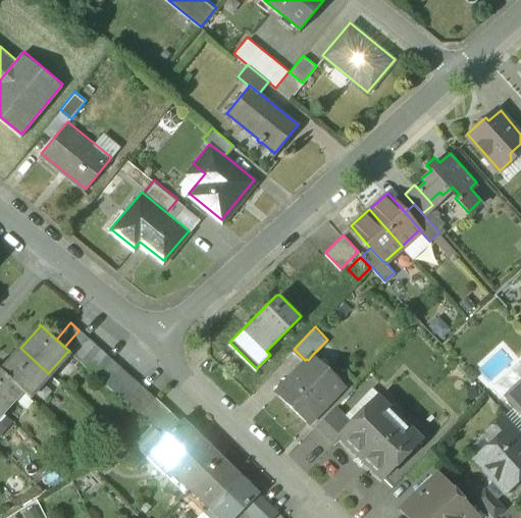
[(79,330),(64,347),(69,351),(72,354),(88,338),(79,330)]
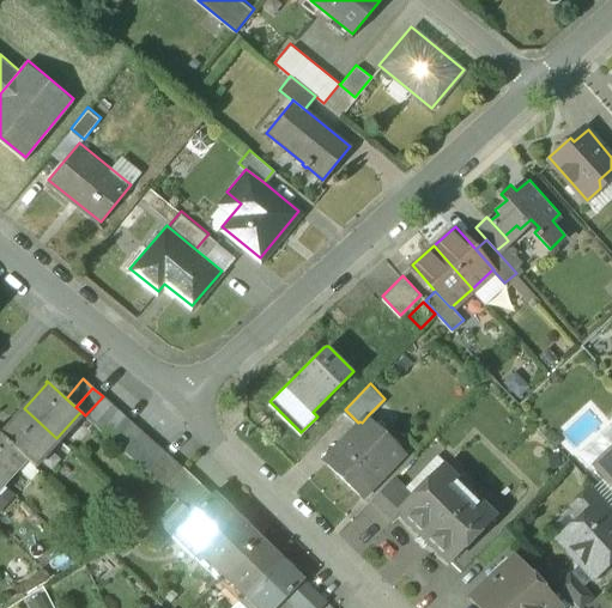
[(103,396),(85,415),(96,425),(113,405),(103,396)]
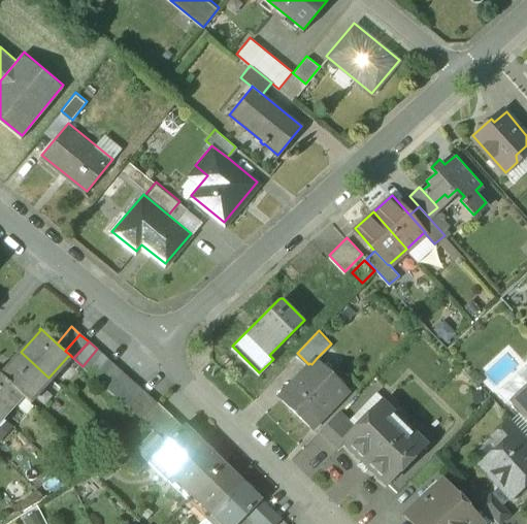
[(97,349),(83,366),(91,373),(105,356),(97,349)]
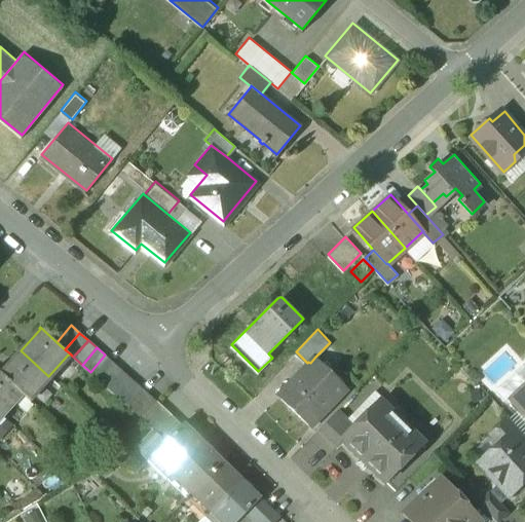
[(21,350),(1,373),(0,372),(0,373),(24,395),(30,400),(30,399),(29,398),(48,376),(21,350)]
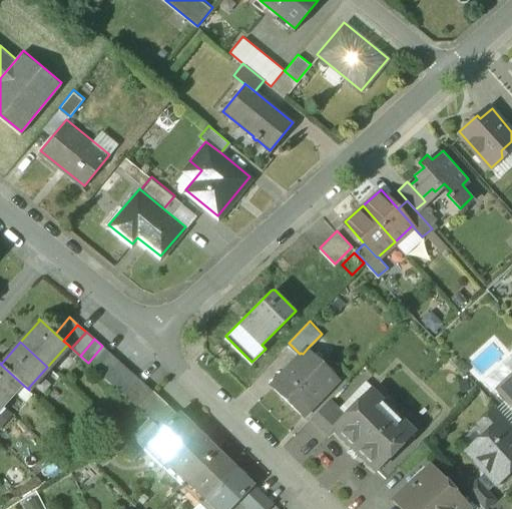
[(102,346),(88,363),(96,370),(110,354),(102,346)]
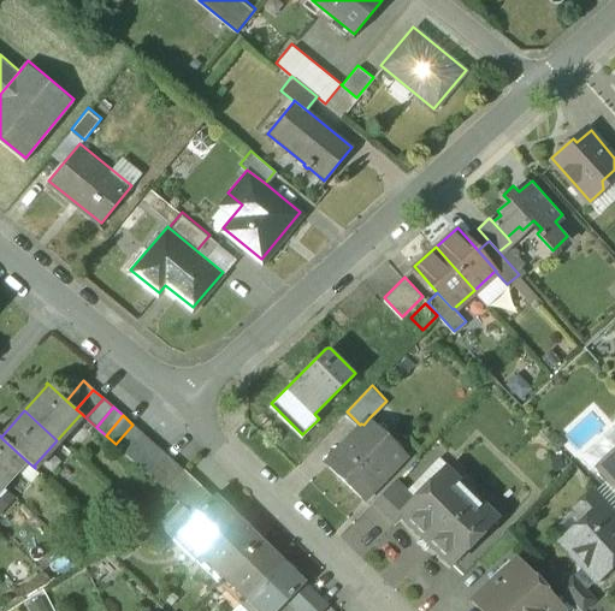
[(364,425),(327,461),(362,496),(404,452),(370,417),(364,425)]
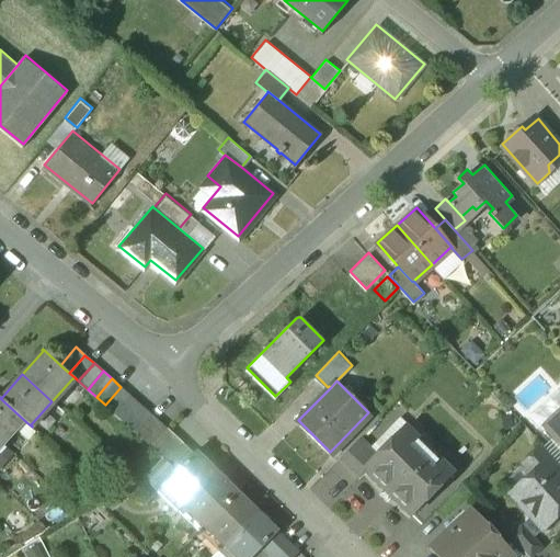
[(121,387),(105,405),(114,413),(129,395),(121,387)]
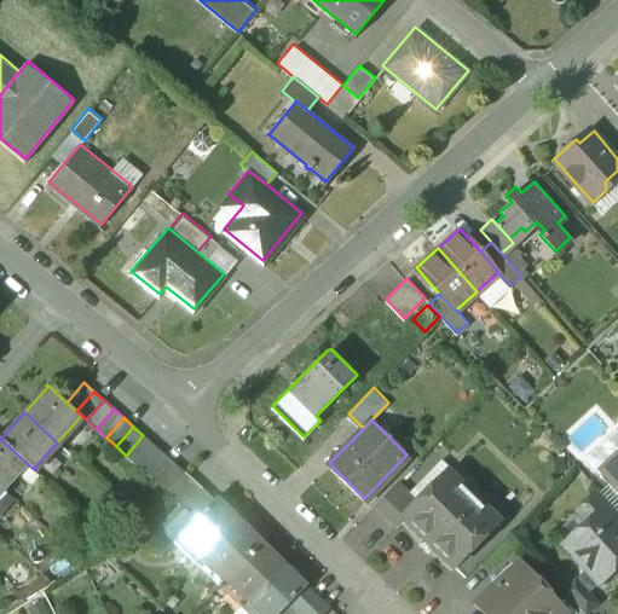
[(143,435),(126,456),(136,464),(152,444),(143,435)]
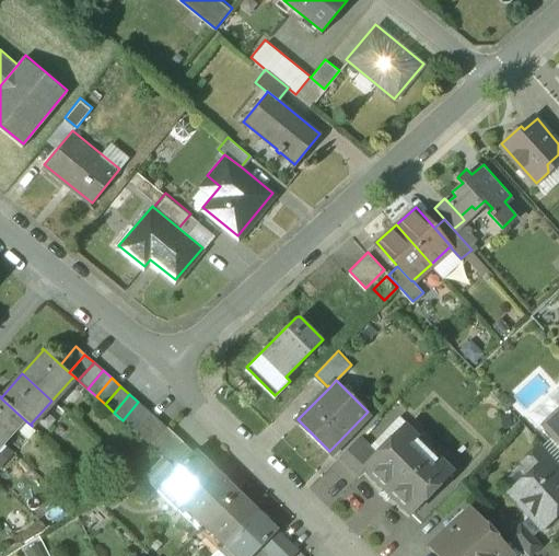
[(0,440),(3,443),(24,420),(25,420),(0,397),(0,440)]
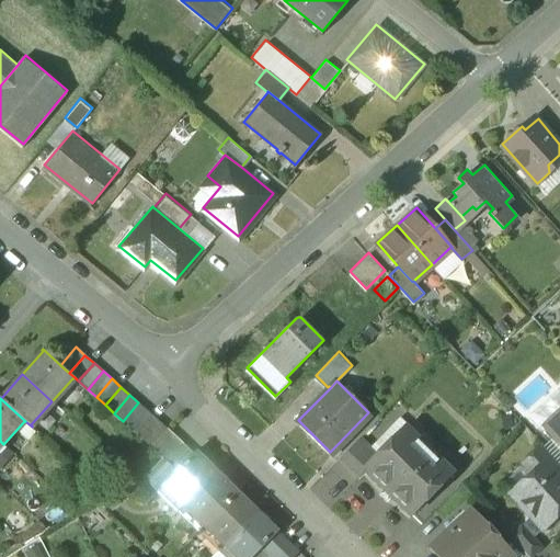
[(138,402),(123,421),(132,429),(147,411),(138,402)]
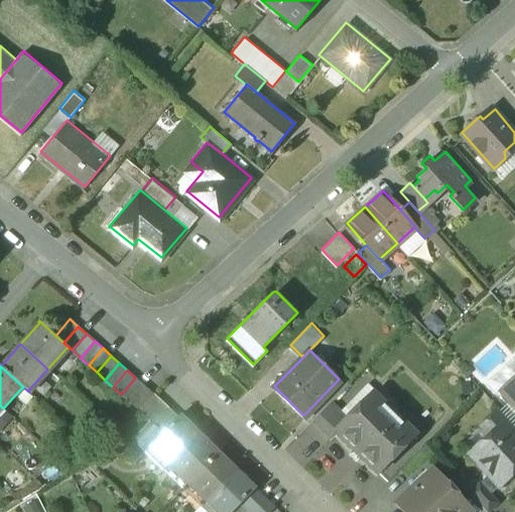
[(514,372),(499,387),(514,404),(514,372)]
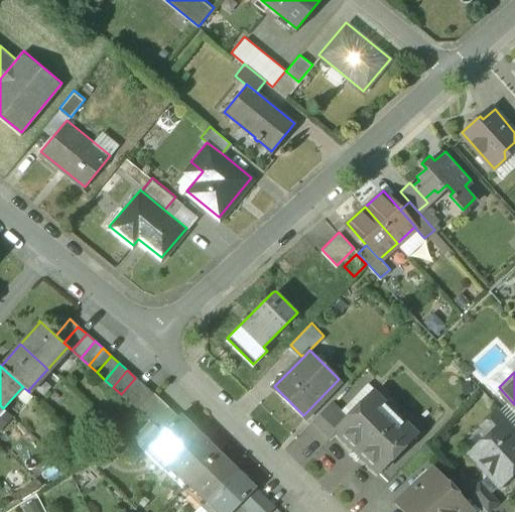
[(135,378),(121,394),(129,401),(143,385),(135,378)]
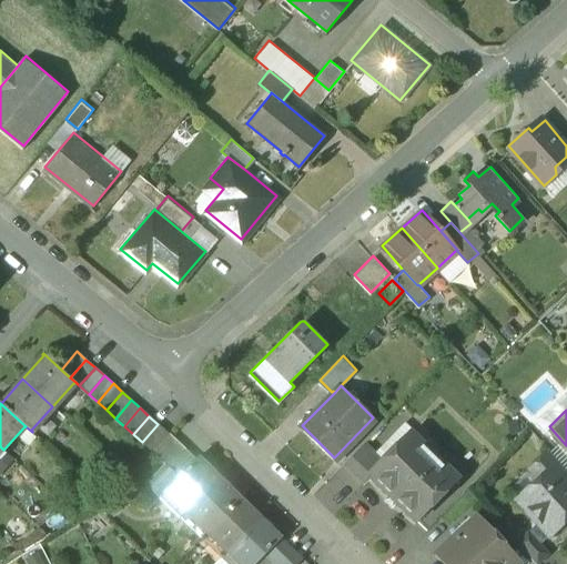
[(158,424),(142,442),(152,451),(168,433),(158,424)]
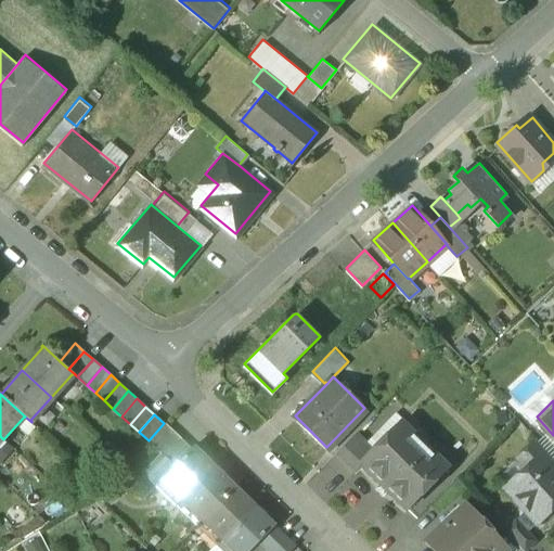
[(447,466),(401,421),(375,447),(360,462),(361,463),(407,508),(447,466)]
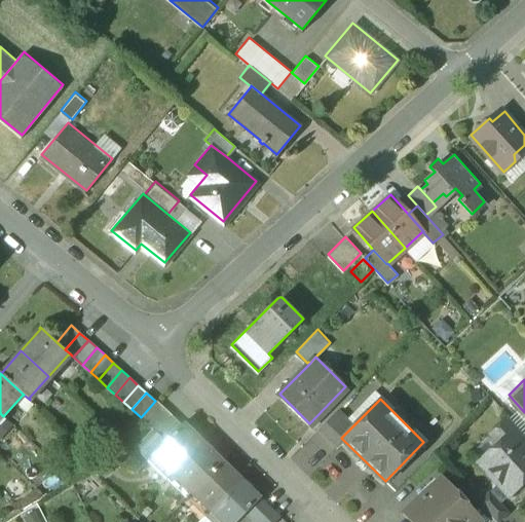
[(155,401),(141,417),(152,426),(172,414),(155,401)]
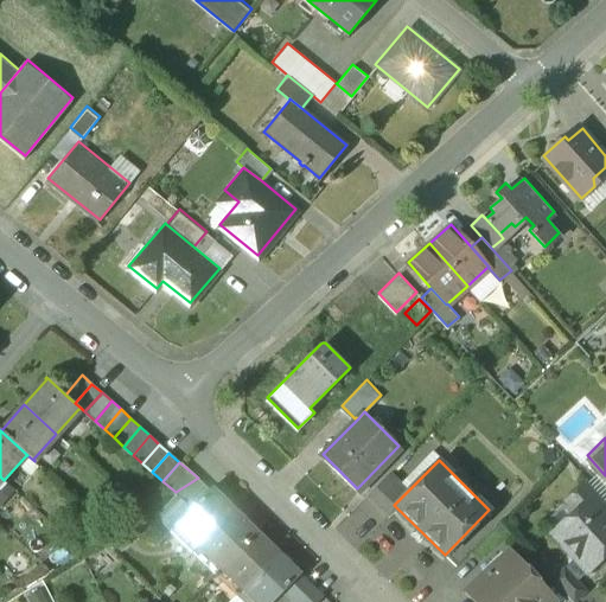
[(391,471),(369,492),(389,512),(395,506),(394,505),(410,488),(391,471)]
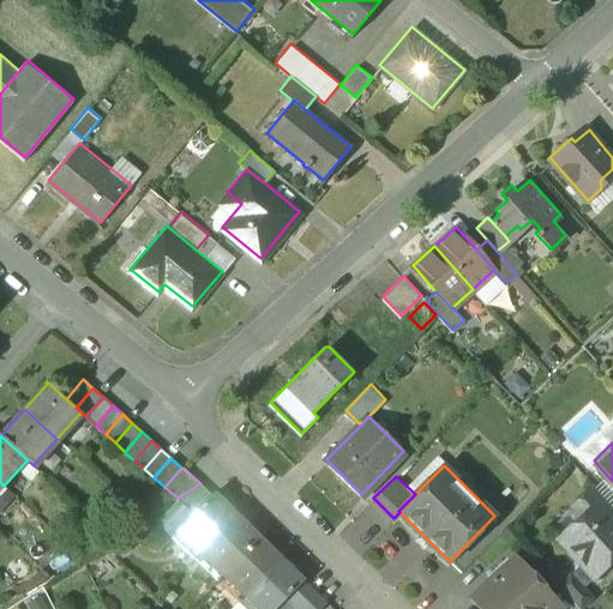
[(200,483),(178,498),(193,513),(211,495),(200,483)]
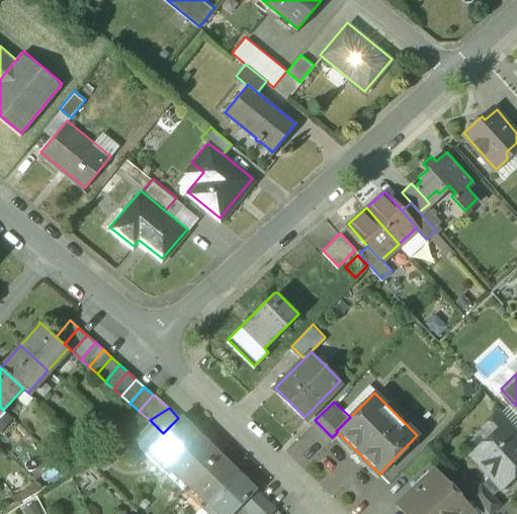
[(516,429),(516,428),(501,411),(486,425),(491,430),(495,426),(499,430),(499,429),(513,444),(516,440),(516,429)]
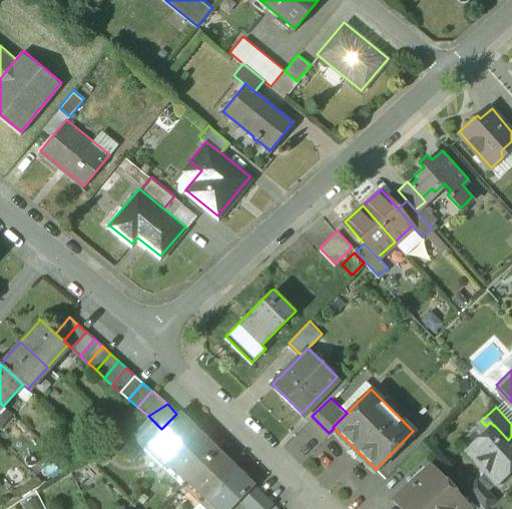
[(161,429),(148,443),(166,461),(197,430),(178,412),(176,414),(161,429)]
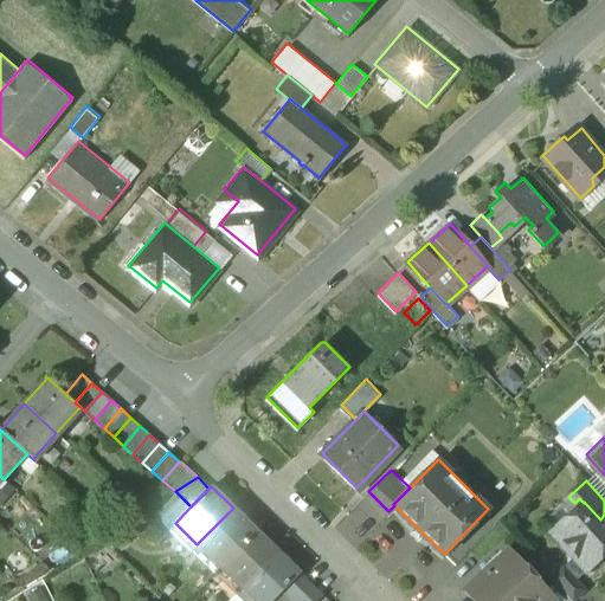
[(604,525),(600,519),(584,502),(584,503),(553,529),(586,568),(604,551),(604,525)]
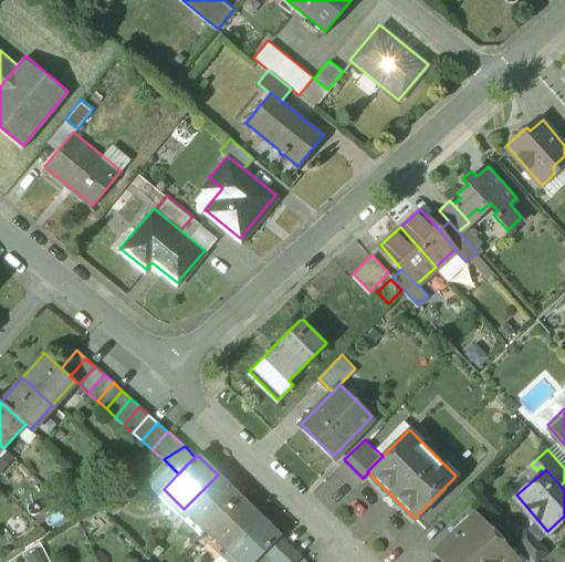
[(218,475),(184,509),(205,529),(238,495),(218,475)]
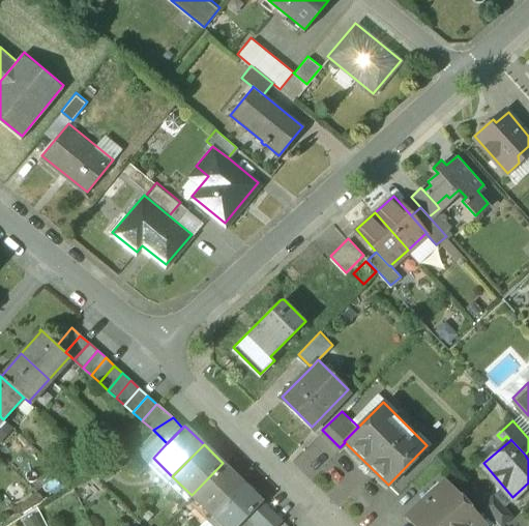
[(223,463),(192,495),(210,514),(242,481),(223,463)]
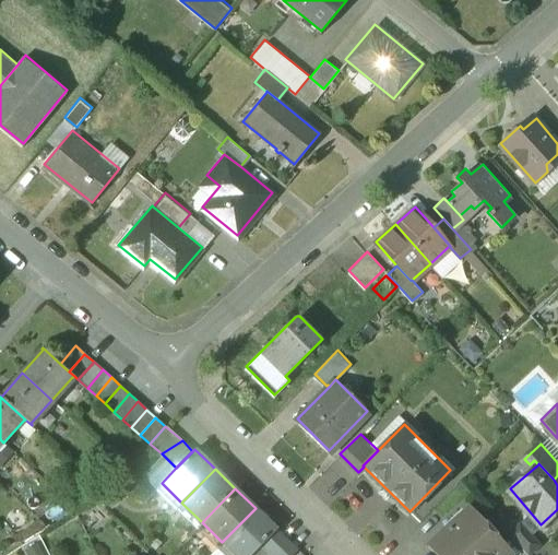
[(256,508),(222,542),(234,554),(249,554),(259,545),(275,528),(256,508)]
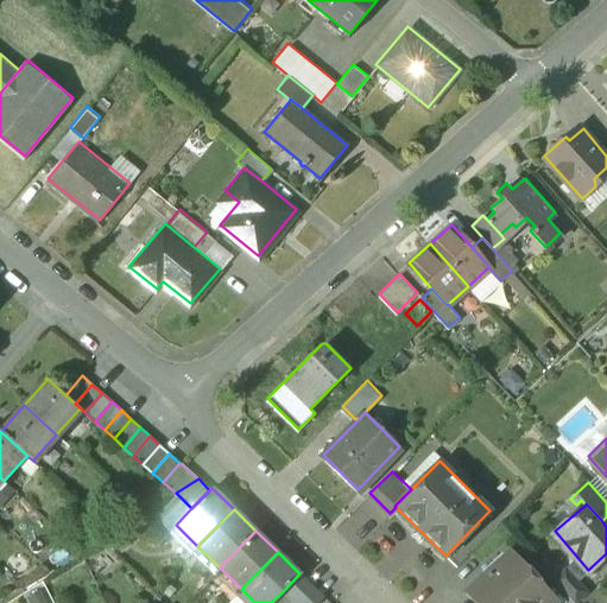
[(551,602),(554,601),(510,552),(467,590),(479,602),(551,602)]
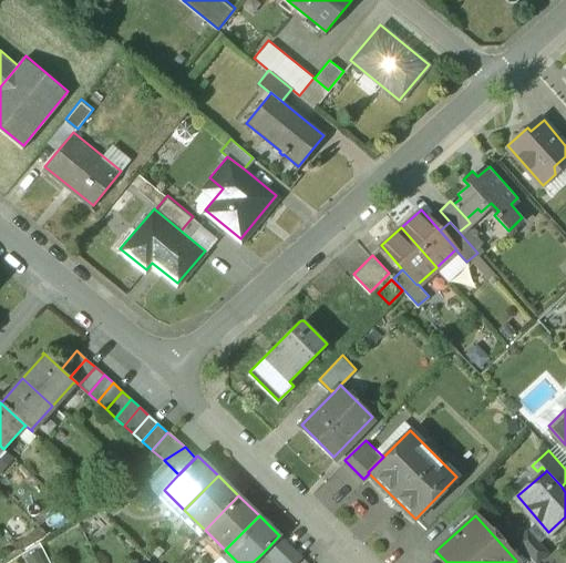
[(526,529),(514,539),(535,562),(547,552),(526,529)]
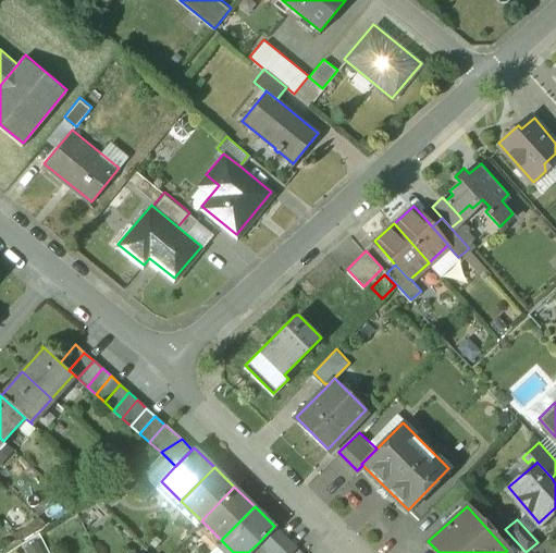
[(274,526),(258,543),(268,552),(285,536),(274,526)]
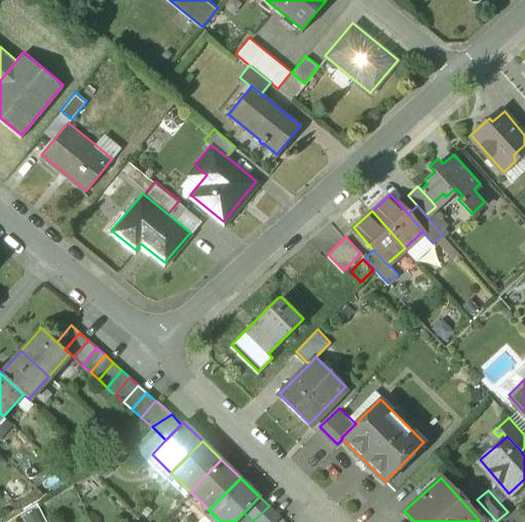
[(269,506),(253,521),(272,521),(279,516),(269,506)]
